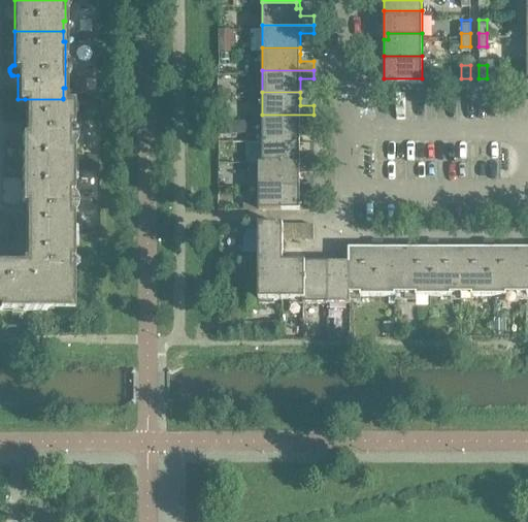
[(72,156),(72,120),(72,98),(63,98),(63,99),(25,99),(25,122),(21,122),(20,123),(19,123),(18,125),(17,126),(17,127),(17,128),(18,129),(19,131),(20,132),(21,132),(22,132),(22,166),(70,166),(70,156),(72,156)]
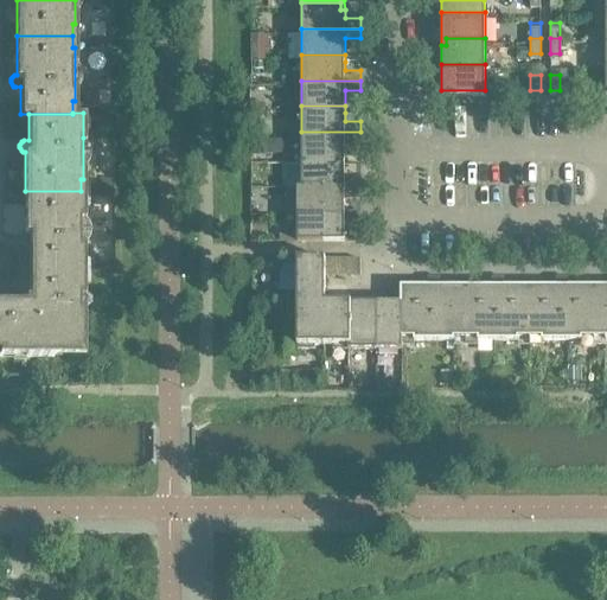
[(345,165),(345,142),(360,142),(360,132),(301,132),(301,158),(340,158),(340,165),(345,165)]
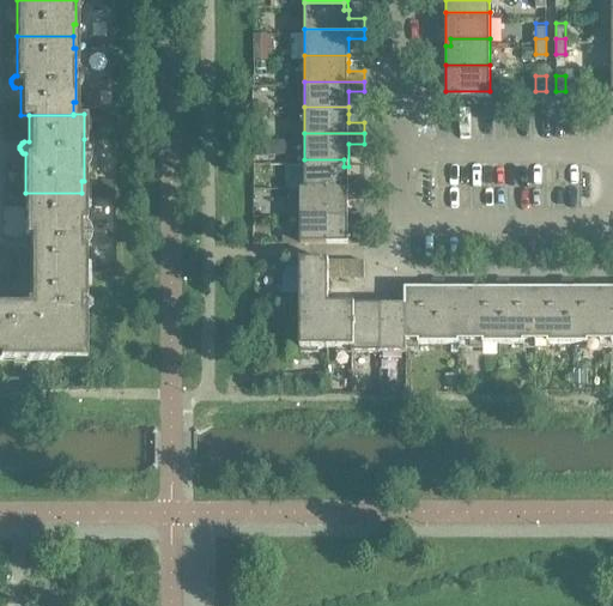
[(349,175),(349,167),(344,167),(344,159),(304,159),(304,183),(304,185),(364,185),(364,175),(349,175)]
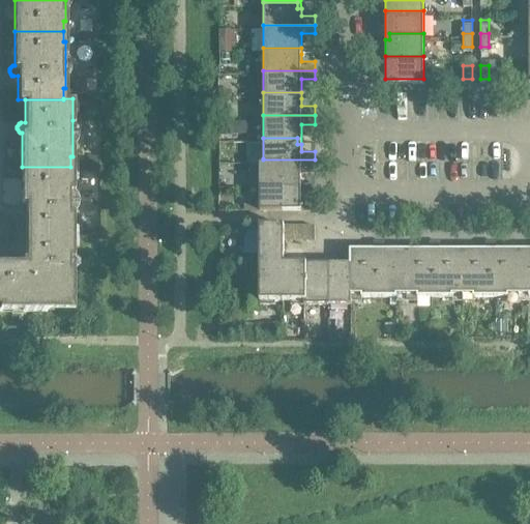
[(301,182),(301,169),(315,169),(315,159),(263,159),(263,158),(260,158),(260,182),(301,182)]
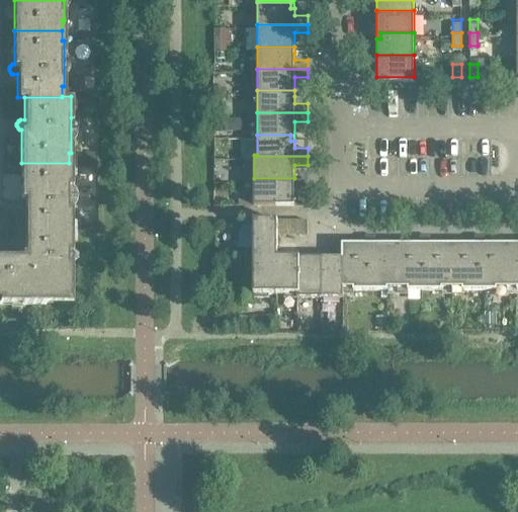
[(71,219),(71,173),(69,173),(69,163),(21,163),(21,195),(20,195),(19,196),(18,196),(18,197),(17,199),(16,200),(16,201),(17,202),(17,204),(18,204),(19,205),(20,206),(24,206),(24,229),(69,229),(69,219),(71,219)]
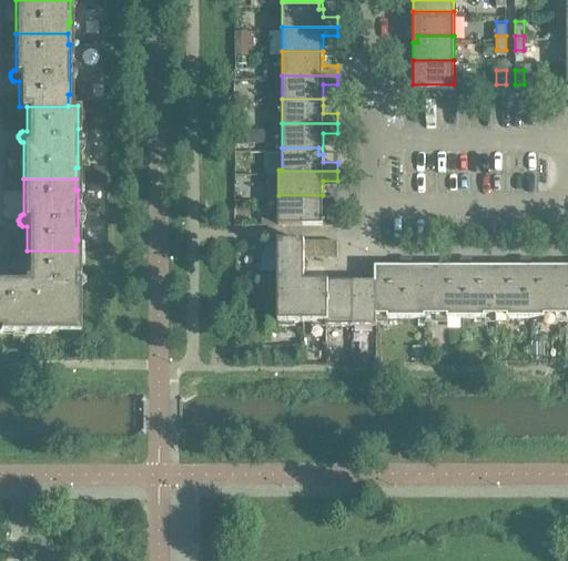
[(323,210),(323,202),(323,195),(279,195),(279,220),(337,220),(337,210),(323,210)]
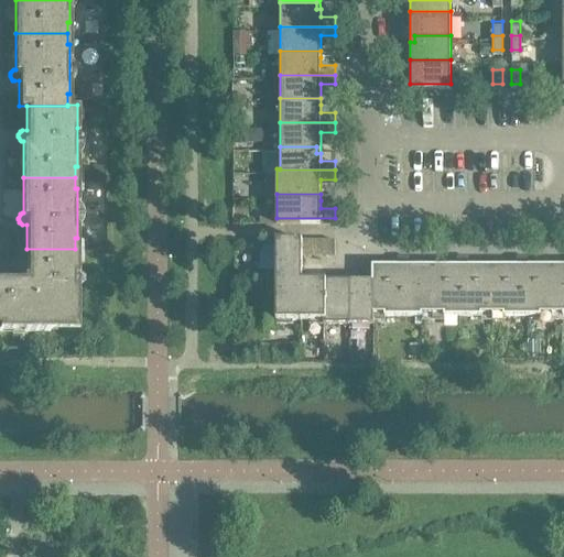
[(302,251),(302,235),(277,235),(277,275),(301,275),(301,274),(302,274),(302,251)]
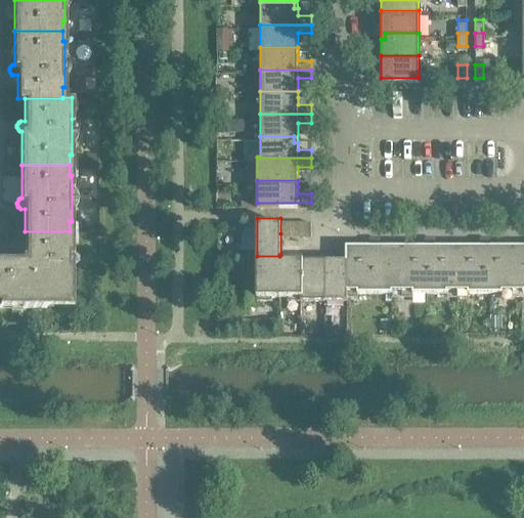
[(72,305),(72,251),(72,242),(70,242),(70,231),(25,231),(25,254),(22,254),(22,257),(22,305),(72,305)]
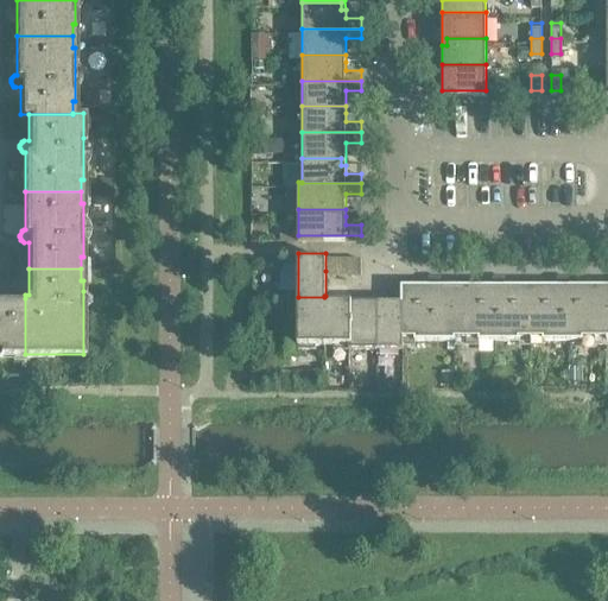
[(467,333),(467,280),(441,280),(441,272),(429,272),(429,280),(403,280),(403,333),(415,333),(415,335),(455,335),(455,333),(467,333)]
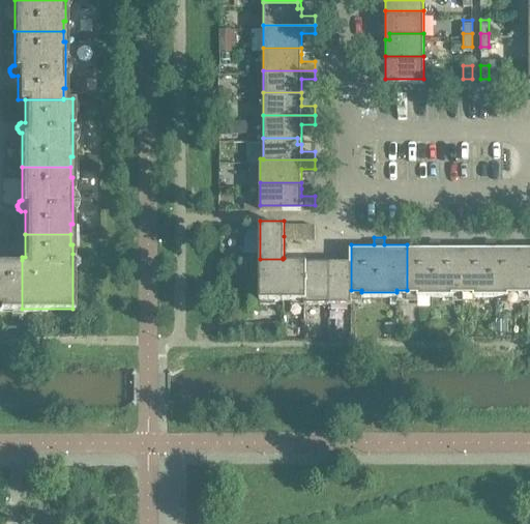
[(463,290),(463,244),(440,244),(440,237),(430,237),(430,244),(407,244),(407,290),(417,290),(417,292),(430,292),(452,292),(452,290),(463,290)]
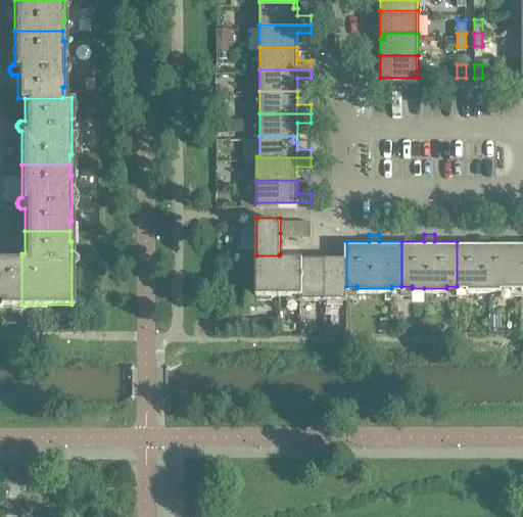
[(512,286),(512,241),(489,241),(489,234),(479,234),(479,241),(457,241),(457,286),(467,286),(467,288),(502,288),(502,286),(512,286)]
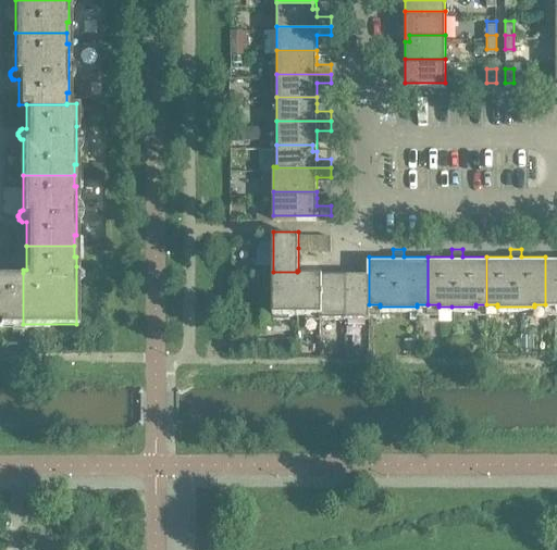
[(369,314),(369,304),(369,257),(358,257),(358,272),(345,272),(345,275),(345,314),(369,314)]
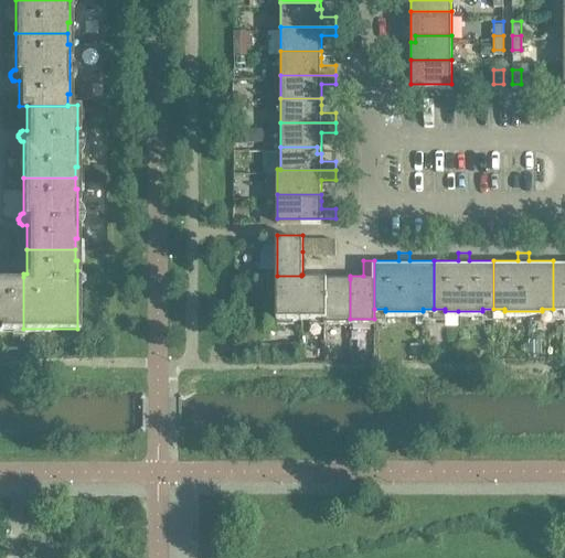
[(564,260),(553,260),(553,309),(564,309),(564,311),(564,260)]
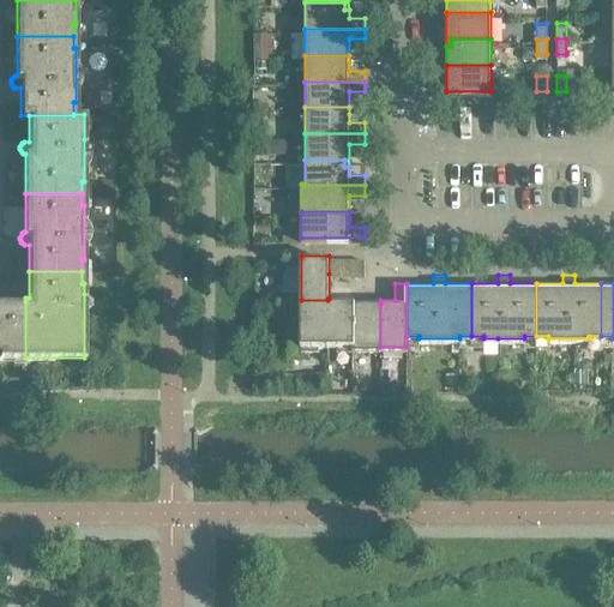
[(353,300),(329,299),(327,299),(327,300),(327,304),(327,344),(336,344),(336,348),(353,348),(353,300)]
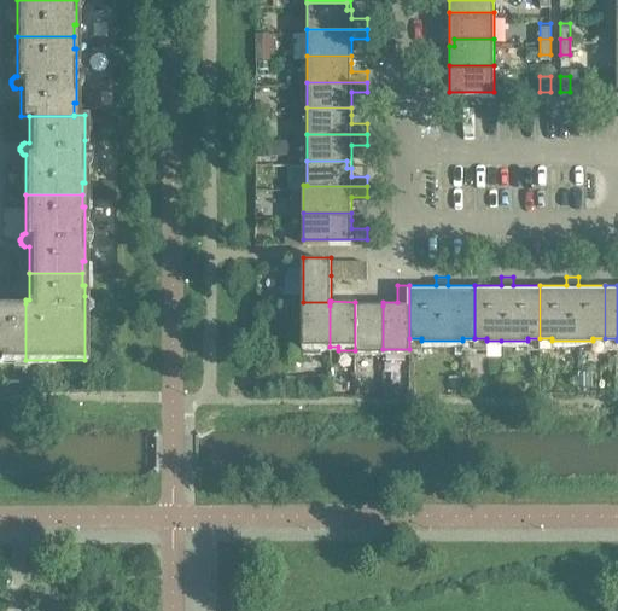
[(330,347),(330,306),(330,302),(303,302),(302,350),(321,350),(321,347),(330,347)]
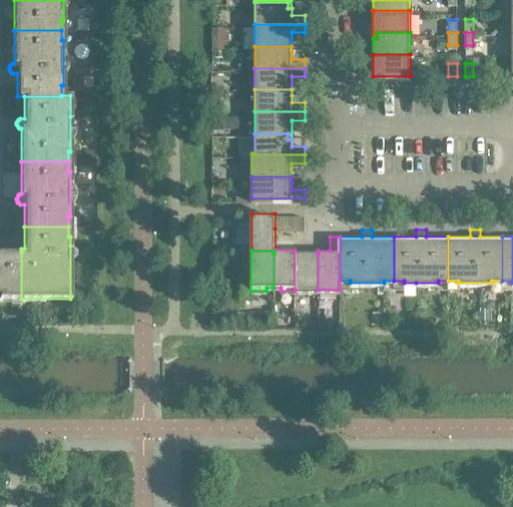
[(318,290),(318,254),(318,250),(295,250),(295,291),(318,290)]
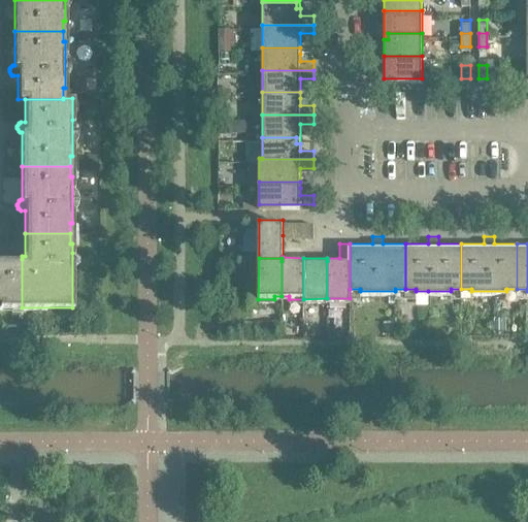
[(0,306),(22,307),(22,259),(0,259),(0,306)]
